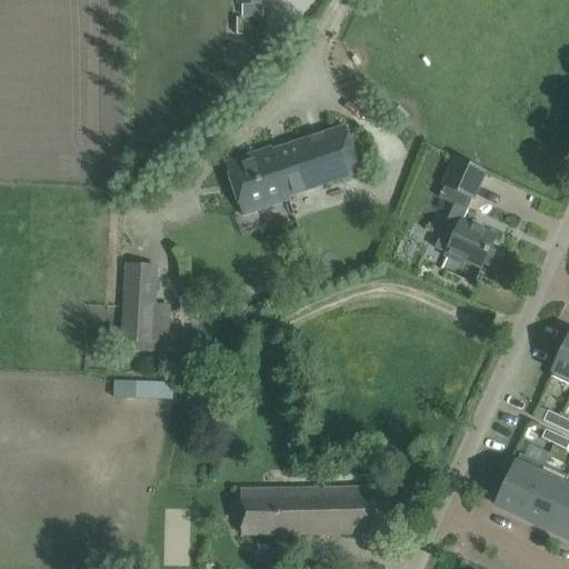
[(237,0),(238,6),(242,6),(242,17),(265,18),(265,6),(268,6),(268,0),(237,0)]
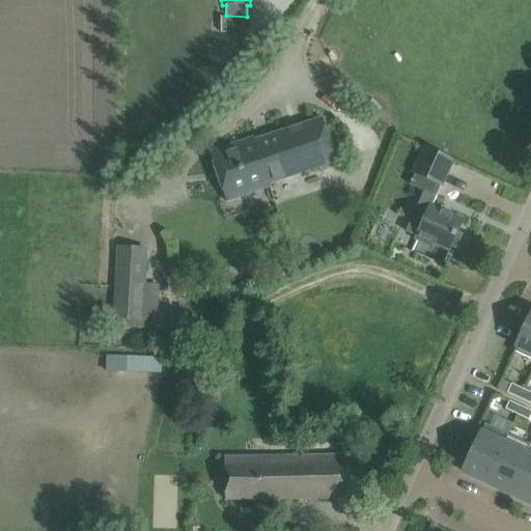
[(255,189),(317,168),(337,162),(324,118),(255,141),(254,139),(211,154),(226,200),(255,191),(255,189)]
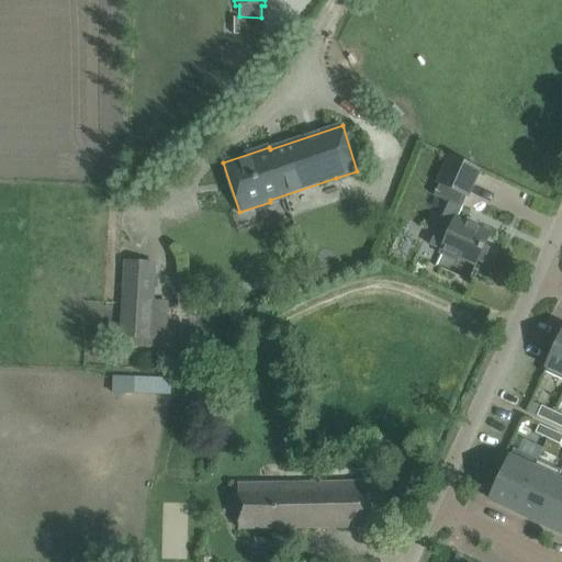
[(447,157),(436,181),(468,197),(479,171),(447,157)]
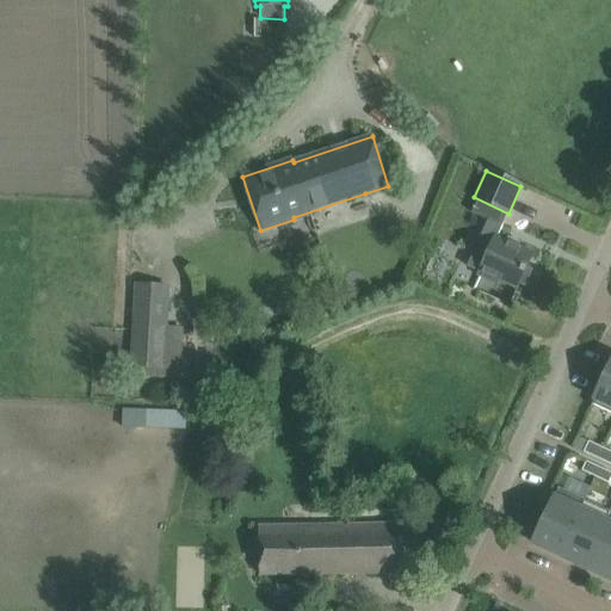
[(486,258),(479,275),(498,283),(499,279),(518,289),(519,284),(525,287),(531,271),(526,269),(532,255),(497,239),(503,227),(487,220),(473,252),(486,258)]
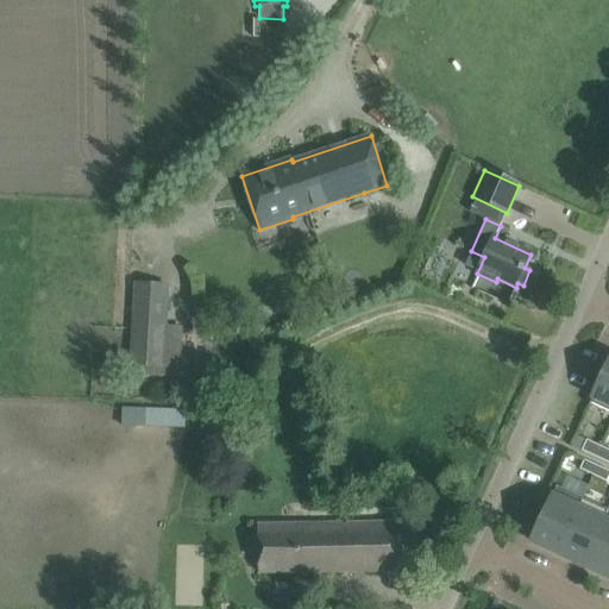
[(132,355),(131,368),(162,369),(168,286),(137,283),(136,286),(133,331),(132,355)]
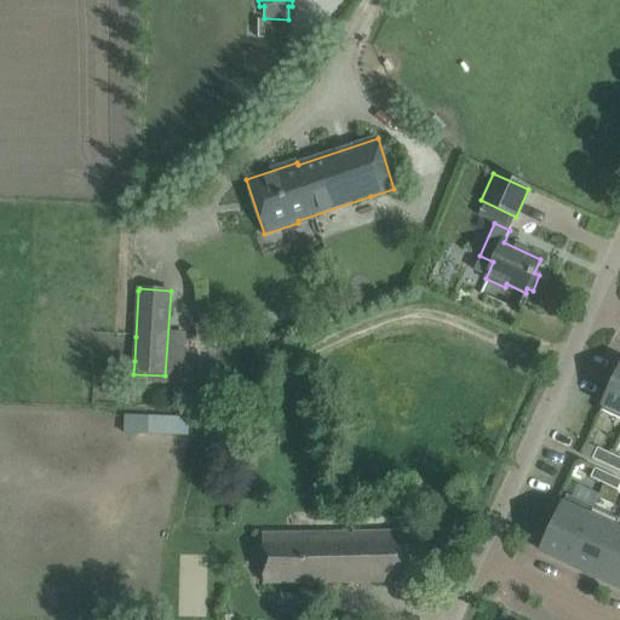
[(619,419),(619,369),(601,413),(602,411),(619,419)]
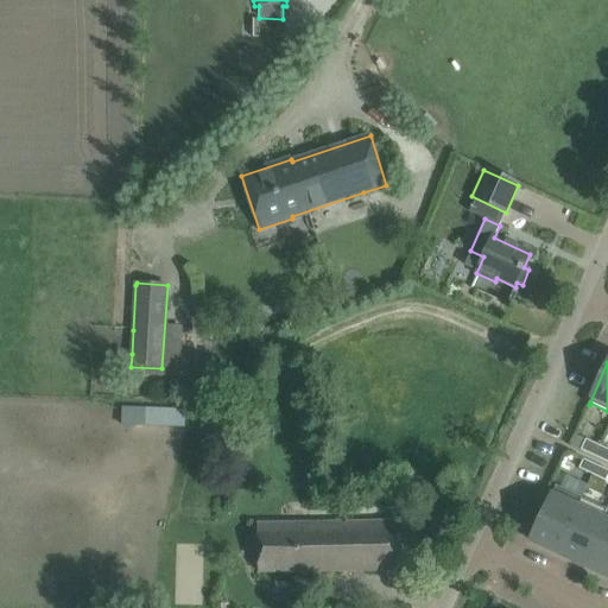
[(119,424),(184,425),(184,407),(119,407),(119,424)]
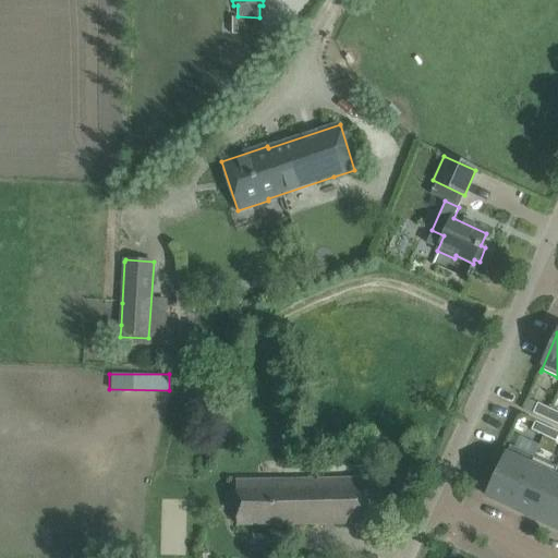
[(546,420),(550,410),(552,410),(537,403),(533,413),(546,420)]
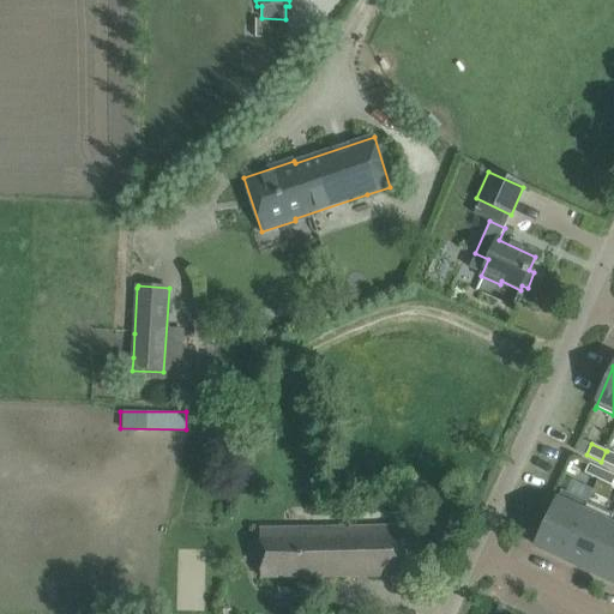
[(613,467),(613,453),(607,451),(606,451),(601,462),(613,467)]
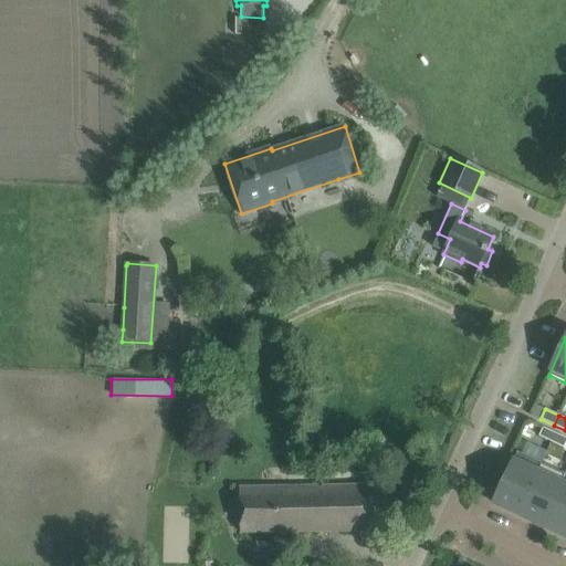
[(552,442),(555,433),(543,428),(540,437),(552,442)]
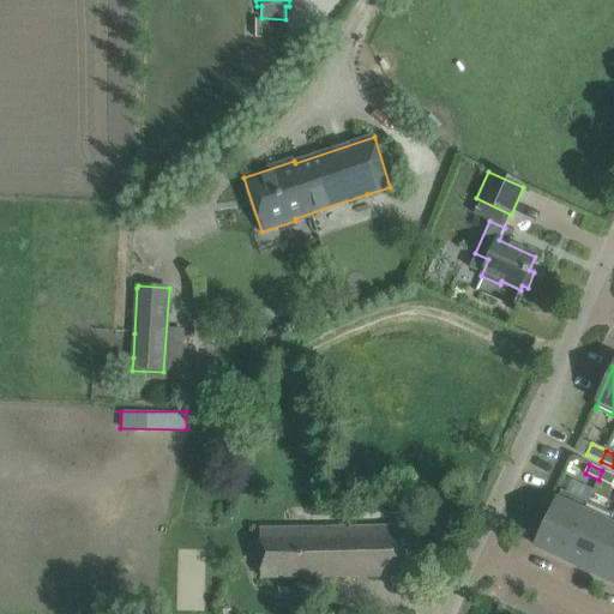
[(612,486),(613,481),(613,475),(602,470),(599,480),(612,486)]
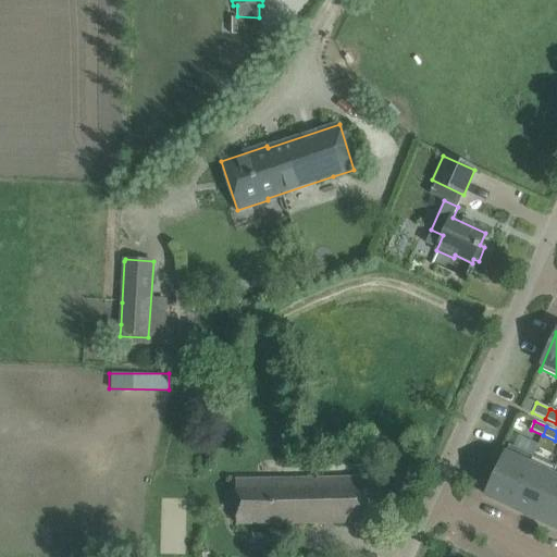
[(486,494),(486,495),(510,506),(529,466),(528,466),(532,456),(508,445),(504,455),(505,455),(504,457),(486,494)]
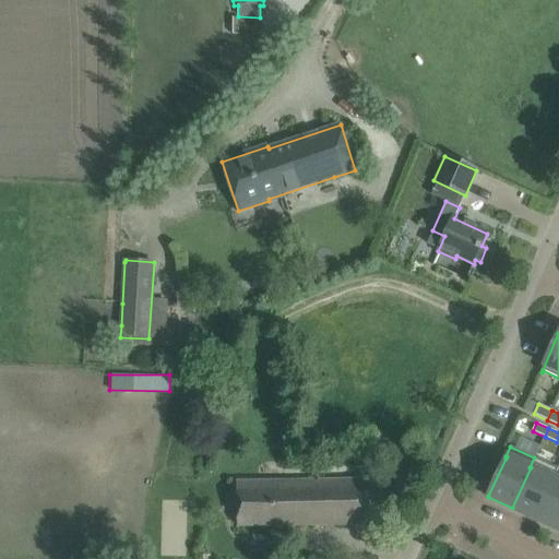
[(534,518),(557,468),(534,458),(530,467),(531,467),(512,508),(534,518)]
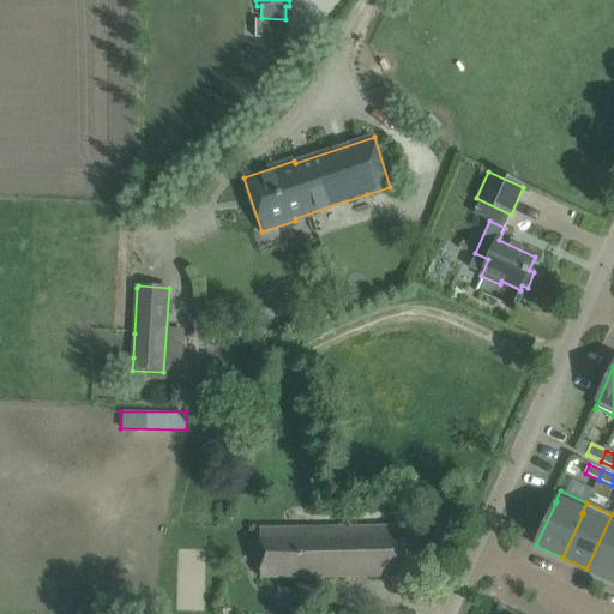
[(613,528),(607,525),(587,569),(612,581),(613,575),(613,528)]
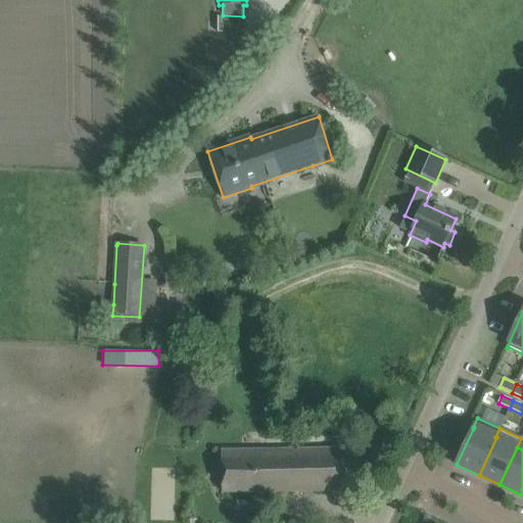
[(225,491),(325,490),(345,490),(345,449),(224,449),(225,491)]
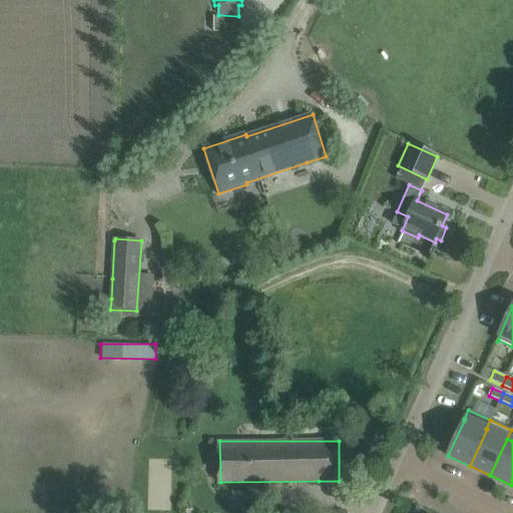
All buildings are outlined.
